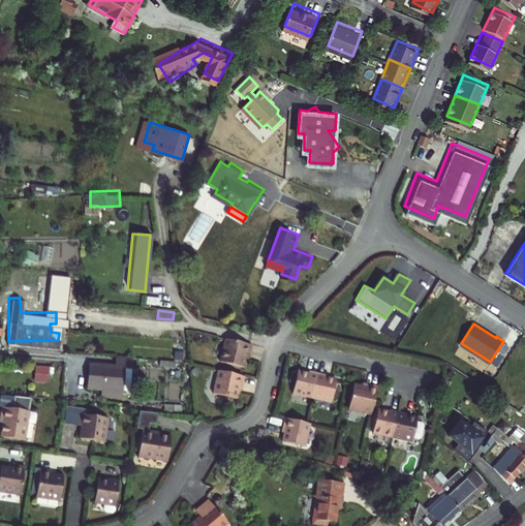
[(251,342),(223,336),(218,360),(241,365),(243,357),(248,358),(251,342)]
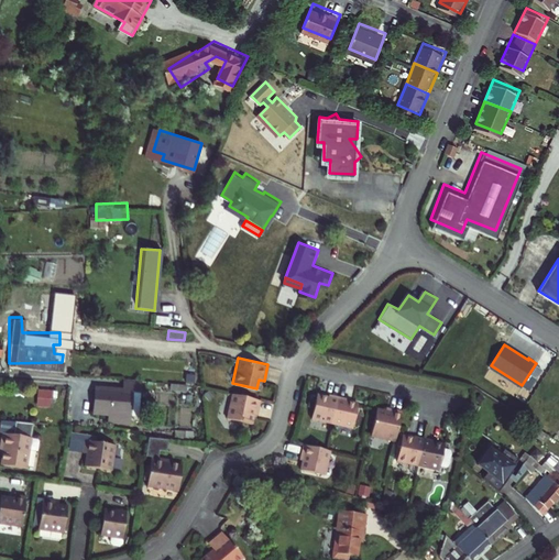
[(136,380),(119,377),(118,388),(91,385),(88,409),(103,412),(102,420),(124,424),(125,414),(132,415),(136,380)]
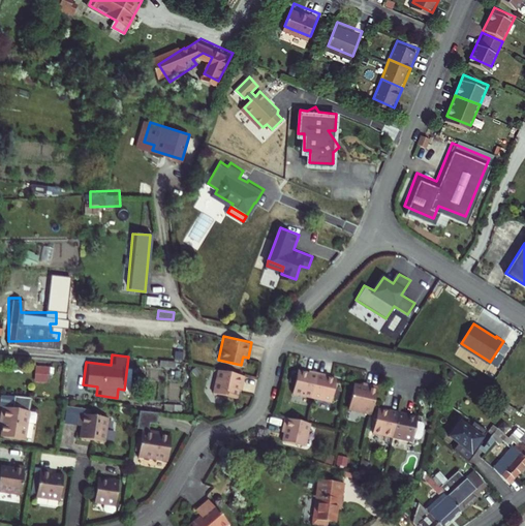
[(171,362),(159,361),(158,371),(170,373),(171,362)]
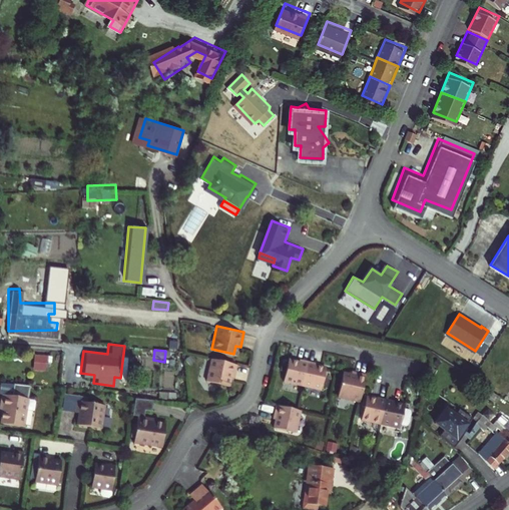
[(41,367),(42,352),(34,352),(33,367),(41,367)]
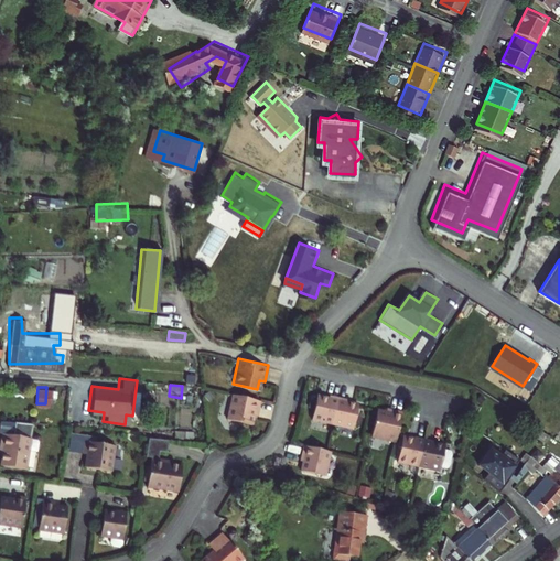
[(314,390),(309,418),(331,423),(336,396),(314,390)]
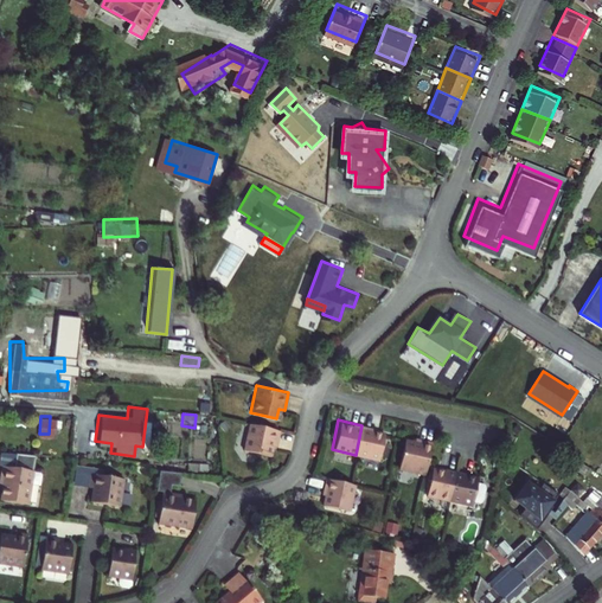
[(280,430),(249,423),(242,449),(268,455),(270,446),(276,447),(280,430)]
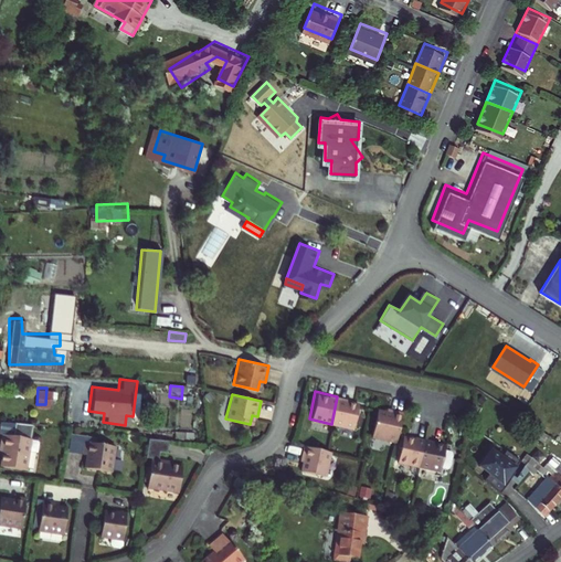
[(337,396),(331,424),(353,428),(360,401),(337,396)]
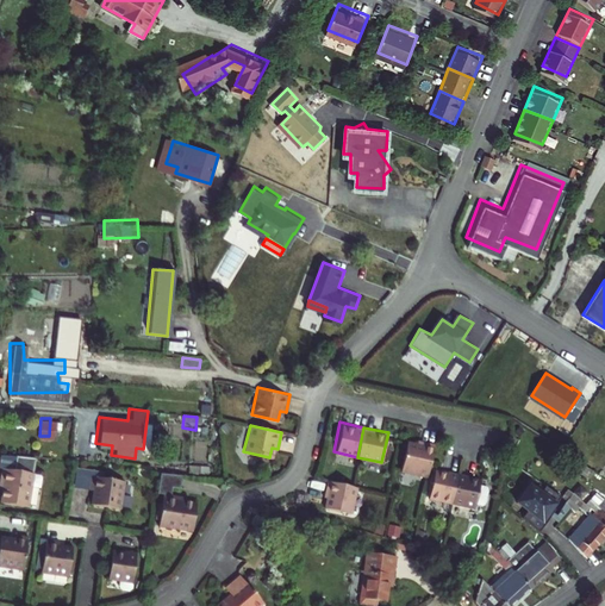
[(435,443),(409,437),(401,468),(428,474),(435,443)]
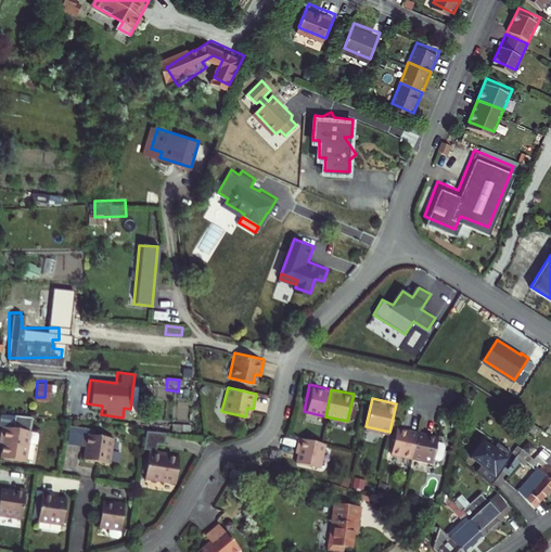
[(25,423),(5,420),(1,447),(5,447),(3,460),(28,463),(33,433),(24,432),(25,423)]
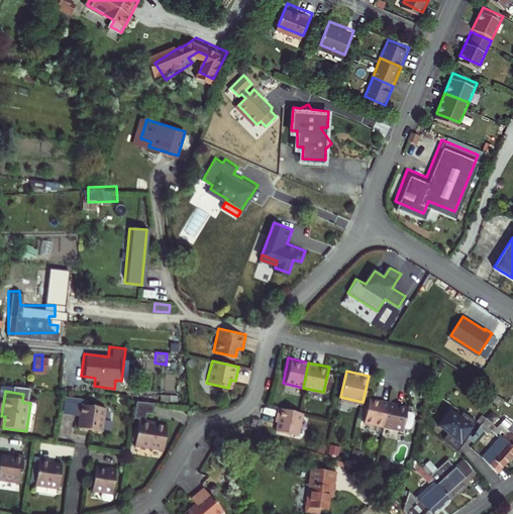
[(364,422),(382,427),(388,402),(370,398),(364,422)]
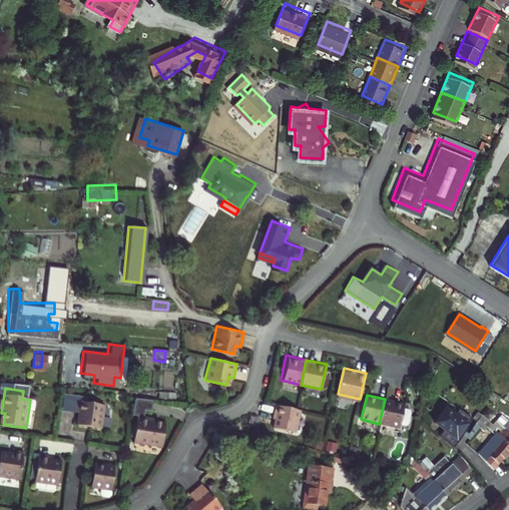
[(154,399),(133,396),(131,414),(138,415),(135,441),(164,445),(167,423),(154,422),(155,417),(144,416),(145,409),(153,410),(154,399)]
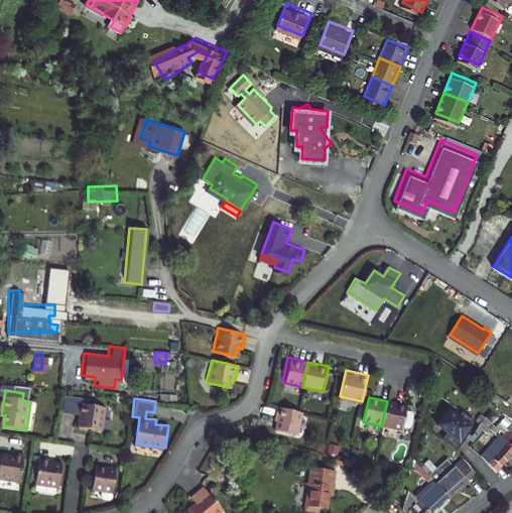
[(104,406),(65,401),(64,411),(76,413),(74,426),(100,429),(104,406)]
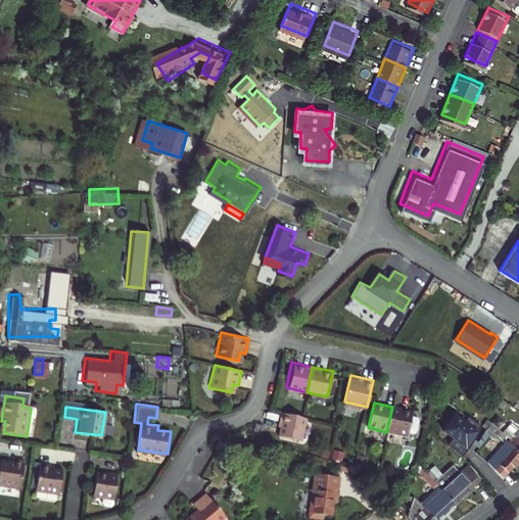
[(412,412),(392,407),(386,432),(406,436),(407,432),(415,434),(418,419),(411,417),(412,412)]
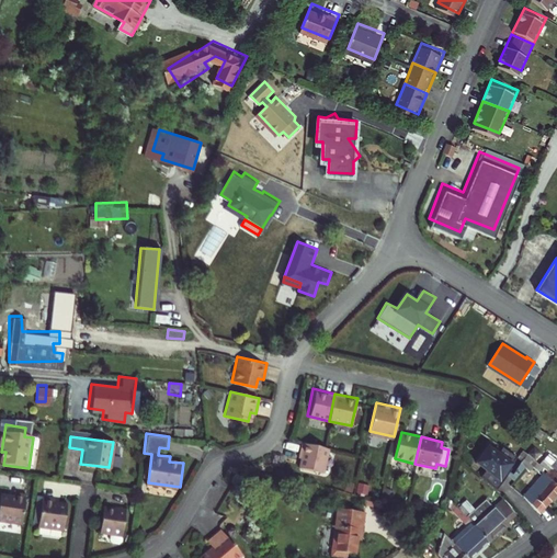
[(493,466),(489,474),(508,486),(525,457),(496,440),(484,459),(493,466)]
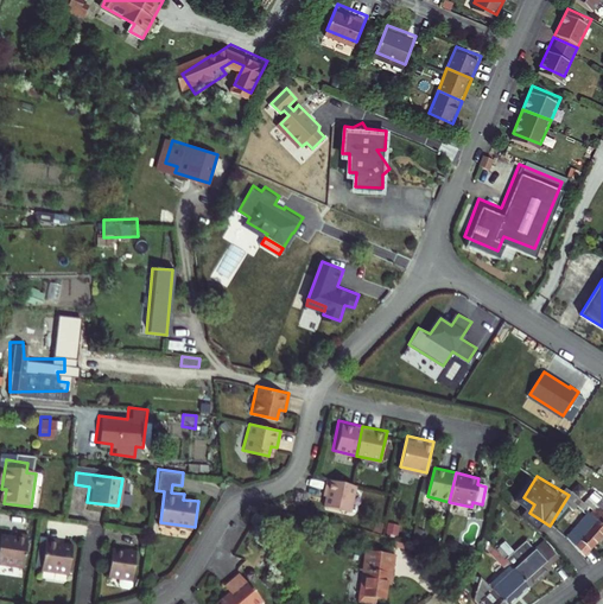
[(355,485),(323,478),(319,495),(324,496),(322,506),(348,512),(355,485)]
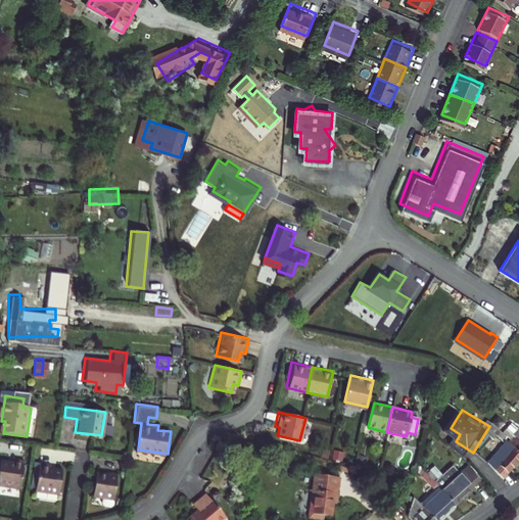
[(518,425),(502,442),(518,458),(518,425)]
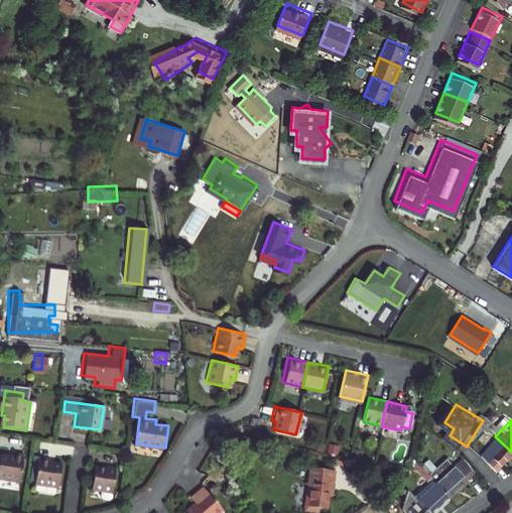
[(496,471),(511,454),(511,452),(495,436),(479,455),(496,471)]
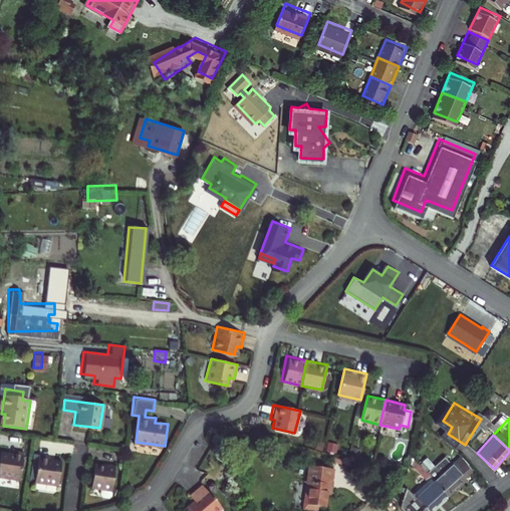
[(22,450),(0,446),(0,477),(18,480),(22,450)]
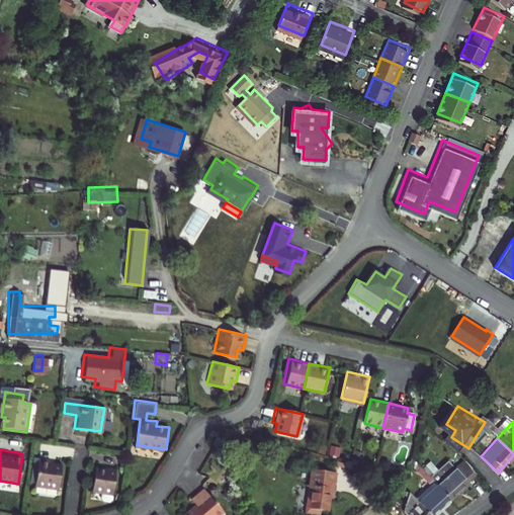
[(62,459),(39,455),(34,485),(57,489),(62,459)]
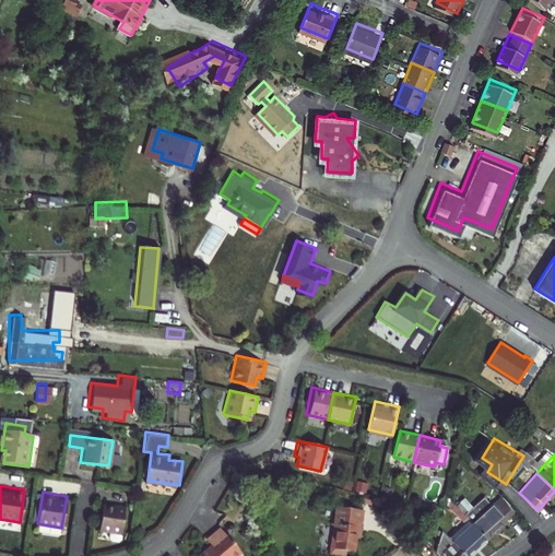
[(506,524),(505,522),(493,509),(483,497),(474,506),(496,533),(506,524)]
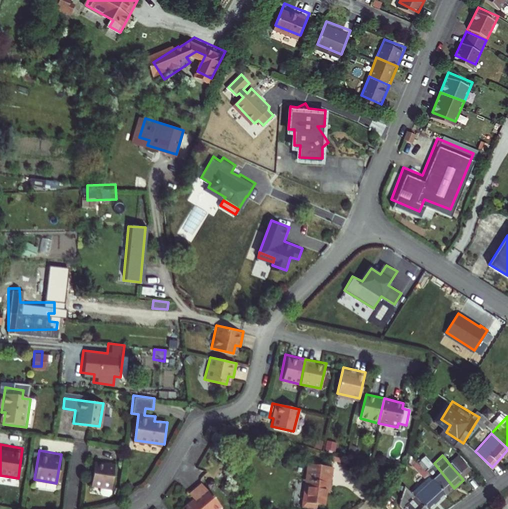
[(425,508),(429,508),(446,495),(416,462),(411,456),(407,460),(429,485),(415,497),(416,498),(425,508)]
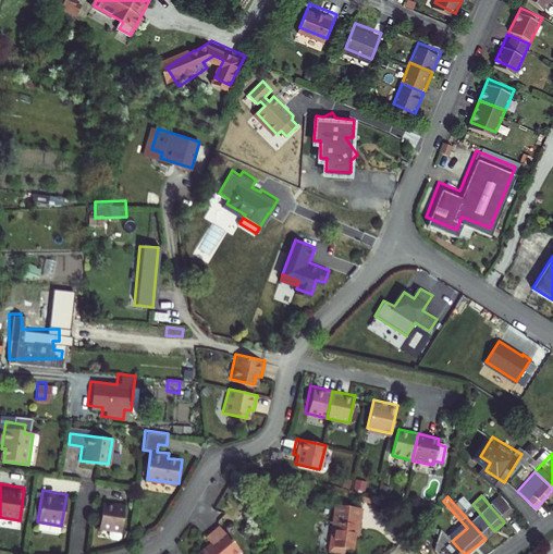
[(486,539),(494,531),(472,504),(466,509),(457,499),(453,503),(486,539)]
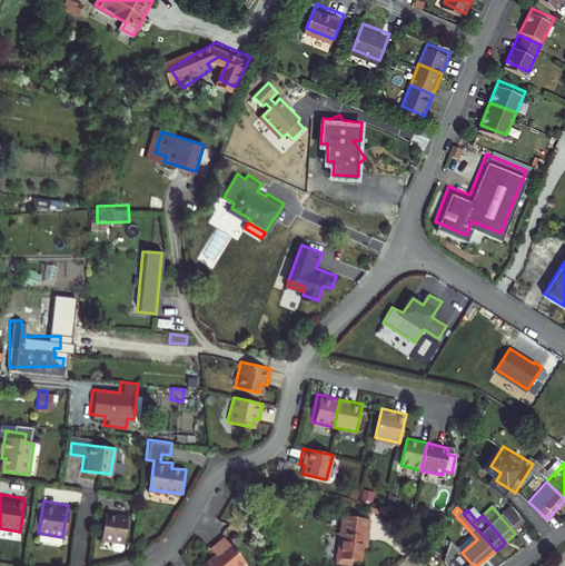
[(129,514),(103,510),(100,539),(115,540),(114,547),(125,549),(129,514)]
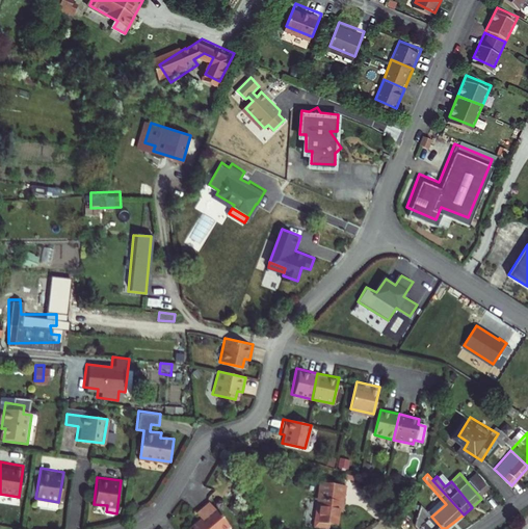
[(469,484),(480,497),(487,491),(476,477),(469,484)]
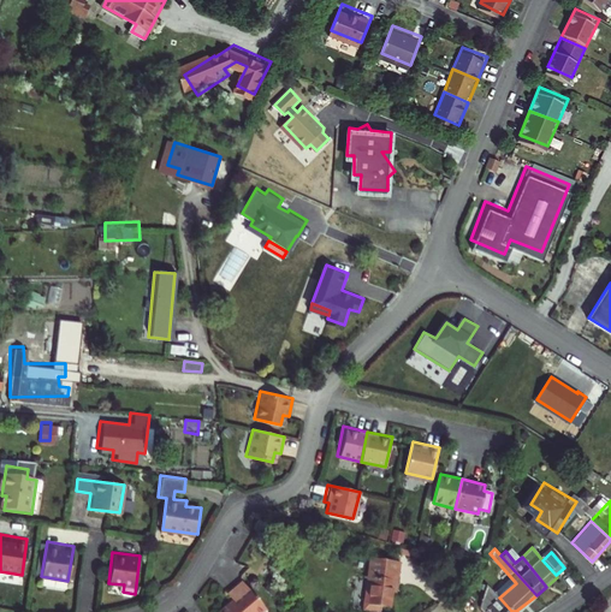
[(405,565),(377,559),(366,611),(380,611),(381,608),(390,610),(395,586),(401,587),(405,565)]
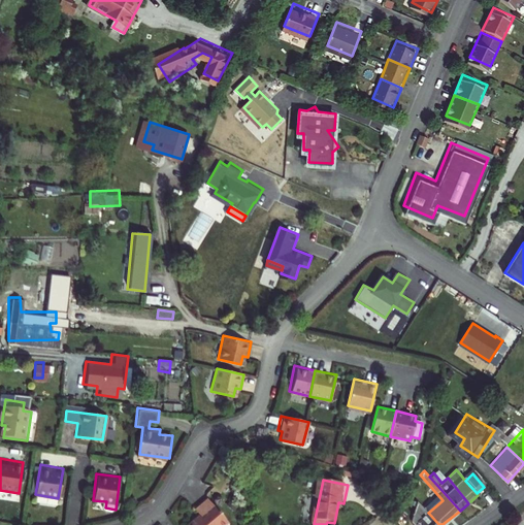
[(207,497),(196,507),(200,513),(187,524),(186,524),(225,524),(230,522),(207,497)]
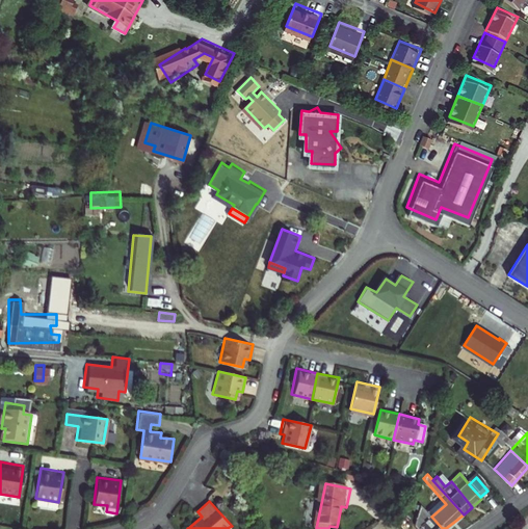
[(442,528),(432,518),(431,517),(422,506),(416,518),(414,526),(416,528),(417,528),(420,527),(421,528),(422,528),(423,528),(442,528)]
